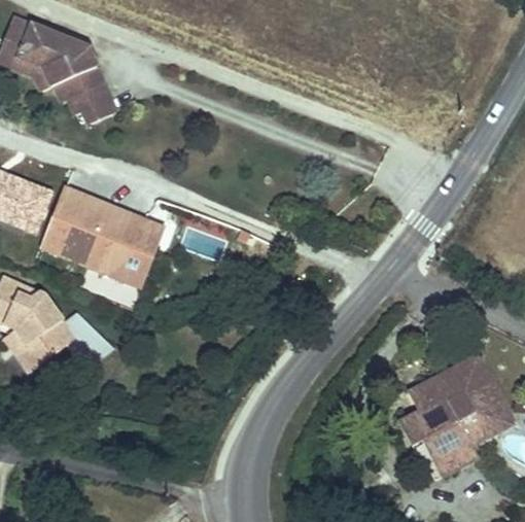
[(14,13),(4,38),(26,47),(25,55),(47,65),(56,82),(65,78),(77,106),(83,103),(109,93),(95,56),(89,58),(83,50),(69,44),(72,38),(14,13)]
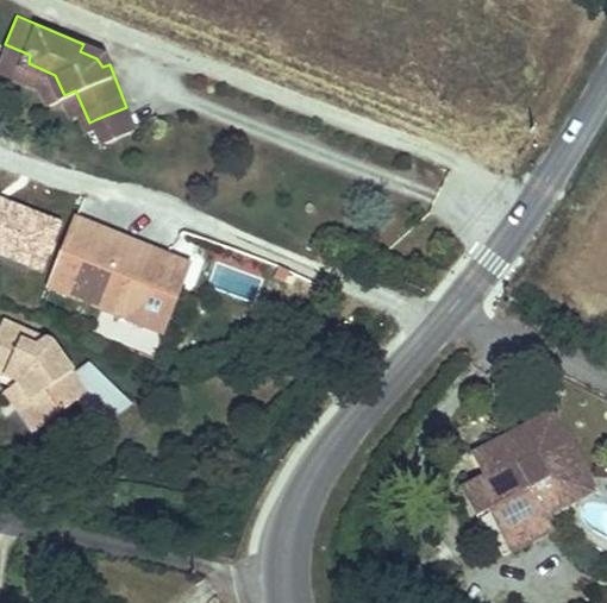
[(30,55),(5,44),(0,55),(0,63),(35,79),(48,104),(64,95),(55,75),(29,63),(30,55)]
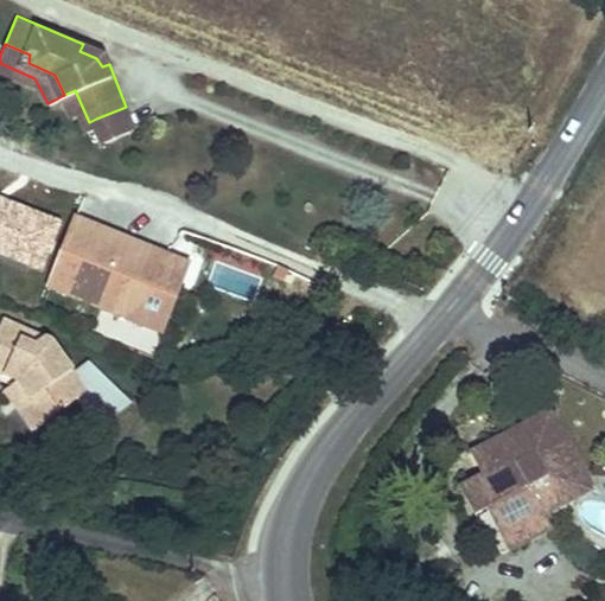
[(80,51),(96,58),(102,66),(109,64),(102,52),(83,44),(80,51)]
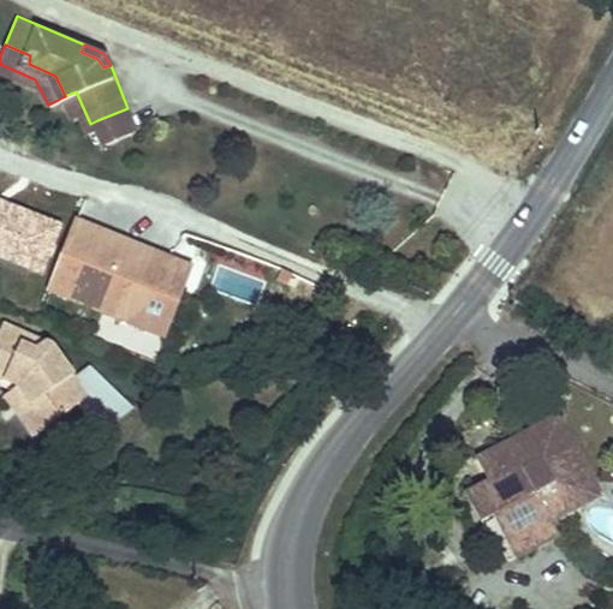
[(128,108),(97,120),(105,138),(135,126),(128,108)]
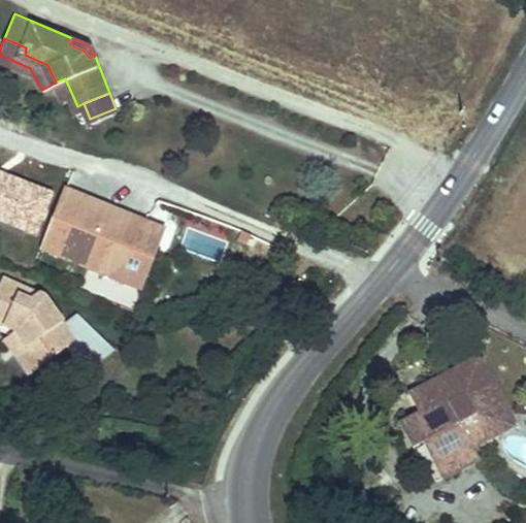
[(141,216),(65,185),(40,246),(137,285),(150,255),(129,247),(141,216)]
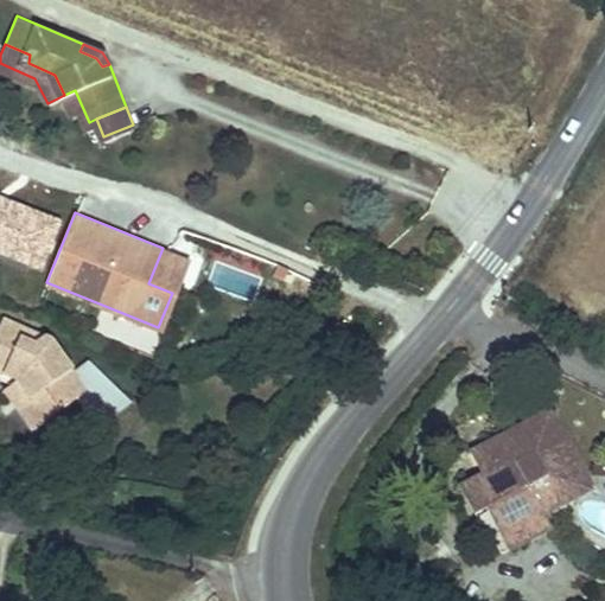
[(163,248),(148,283),(172,293),(186,257),(163,248)]
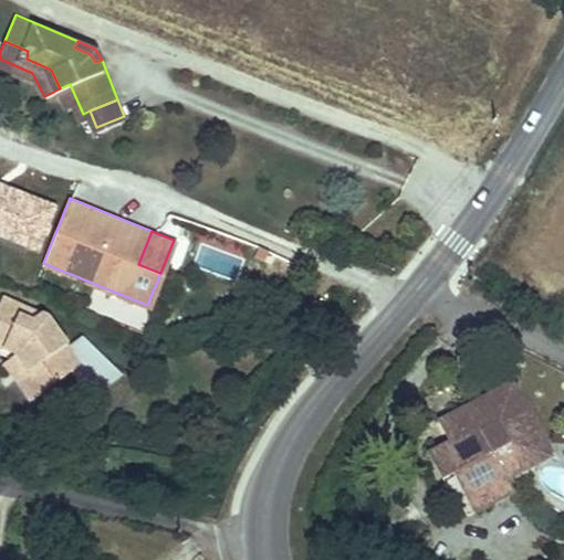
[(117,372),(82,338),(65,346),(43,317),(40,315),(30,323),(17,317),(21,307),(0,298),(0,349),(17,357),(42,392),(79,367),(95,389),(117,372)]
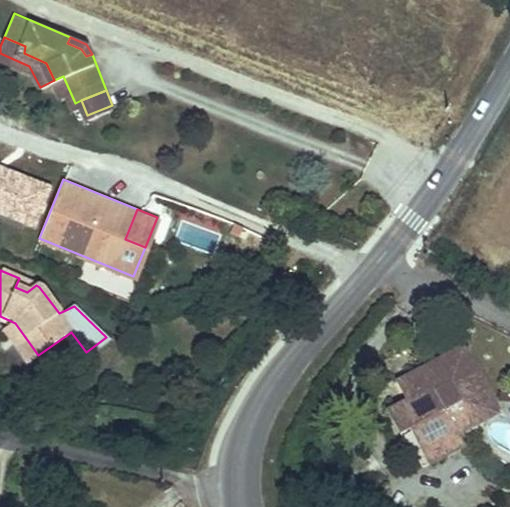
[(27,292),(36,285),(19,278),(15,287),(27,292)]
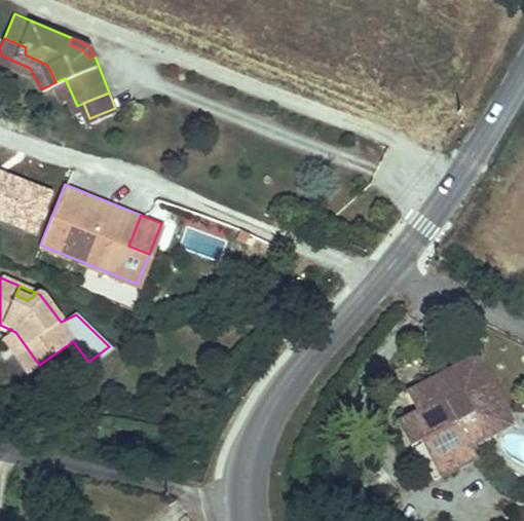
[(15,332),(2,341),(27,375),(39,365),(15,332)]
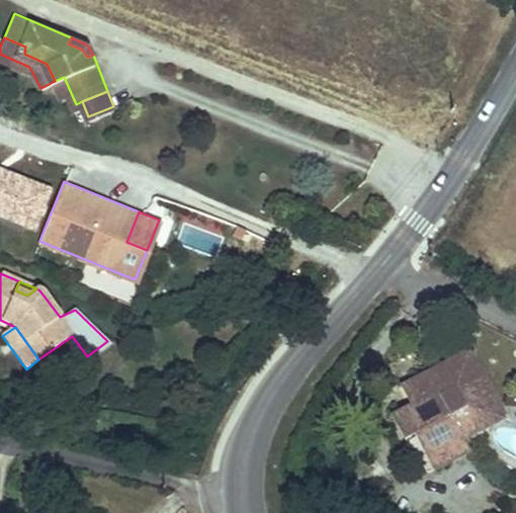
[(81,367),(112,345),(107,341),(87,356),(72,336),(64,342),(81,367)]
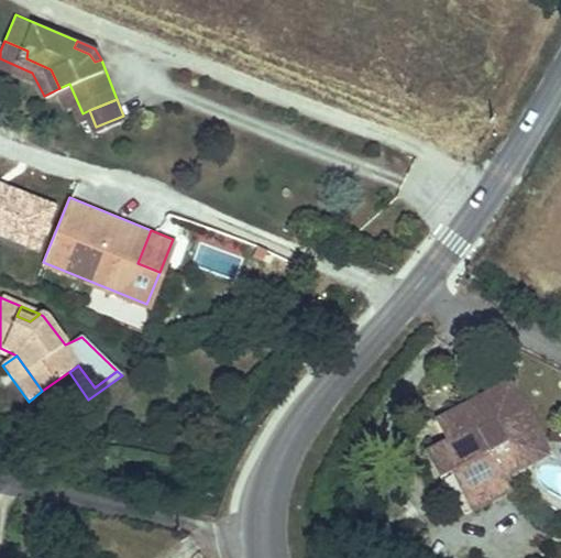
[(517,397),(506,379),(497,383),(508,403),(517,397)]
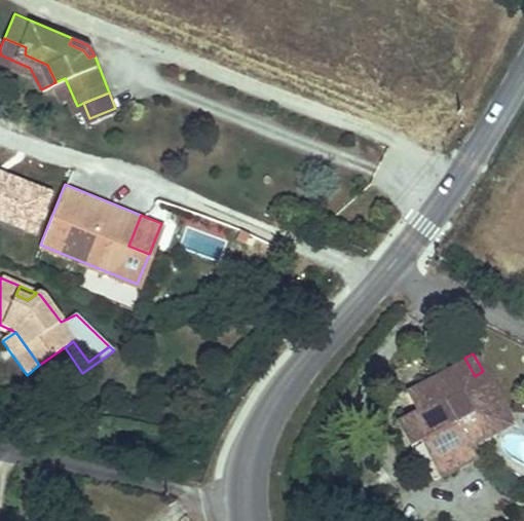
[(420,438),(436,467),(470,448),(466,442),(458,428),(500,405),(483,371),(475,376),(464,358),(417,383),(427,403),(417,408),(397,419),(410,443),(420,438)]
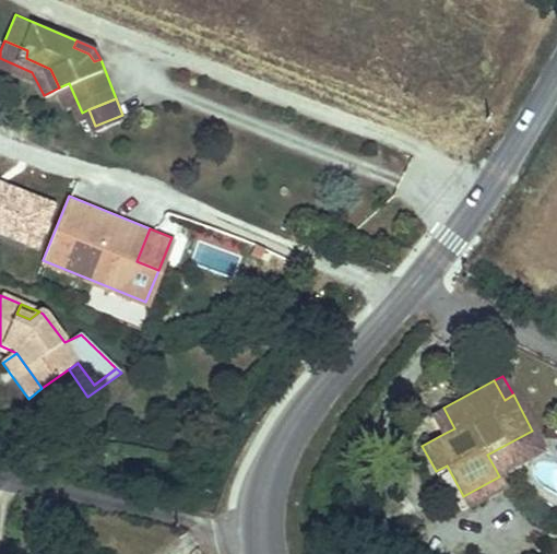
[(454,428),(443,408),(433,413),(443,434),(454,428)]
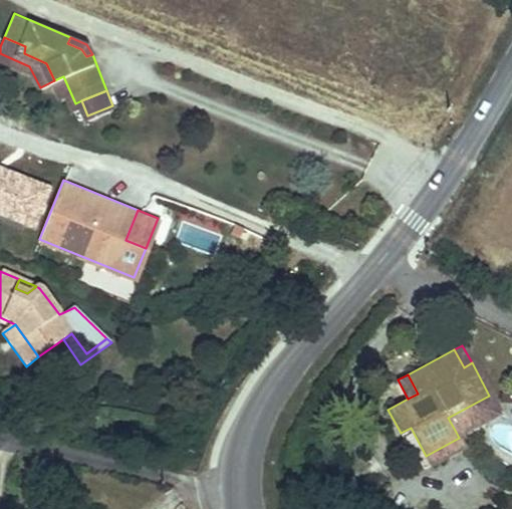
[(489,396),(448,418),(456,432),(497,410),(489,396)]
